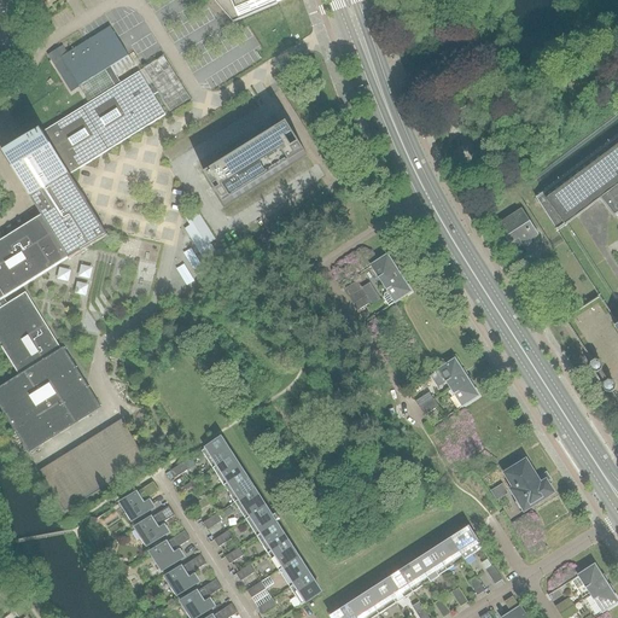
[(275,1),(279,0),(213,0),(233,23),(277,5),(275,1)]
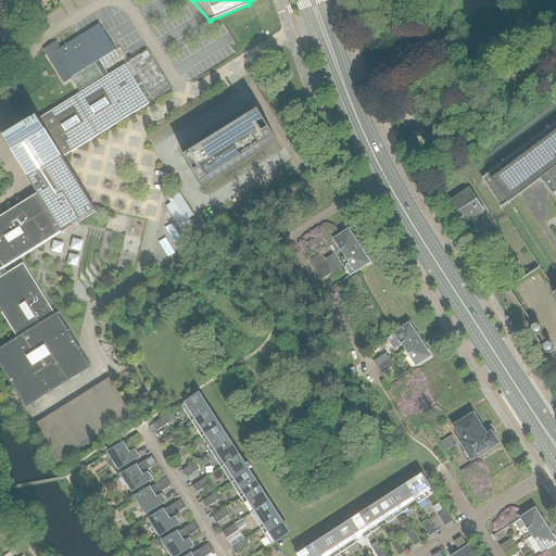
[(95,63),(99,61),(115,50),(99,25),(61,48),(55,52),(72,78),(95,63)]
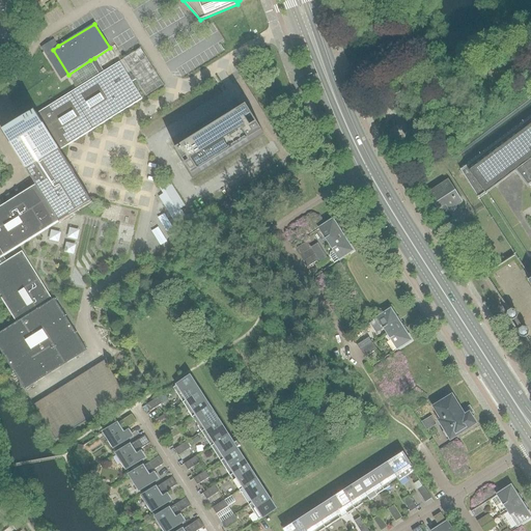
[(61,79),(68,75),(53,50),(58,46),(54,39),(42,47),(61,79)]
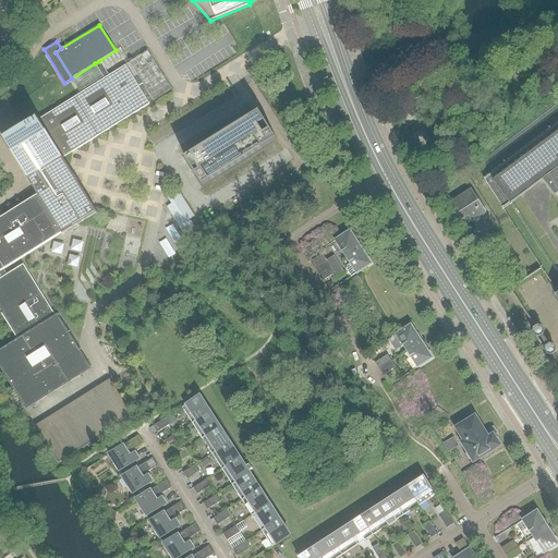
[(135,82),(138,86),(143,83),(154,101),(177,86),(152,48),(129,62),(140,79),(135,82)]
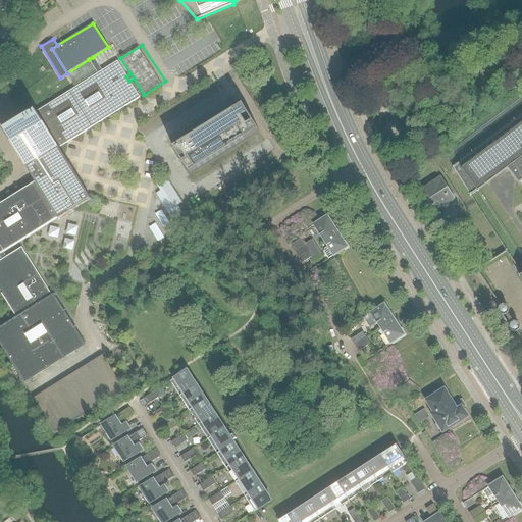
[(102,70),(93,57),(89,59),(97,73),(102,70)]
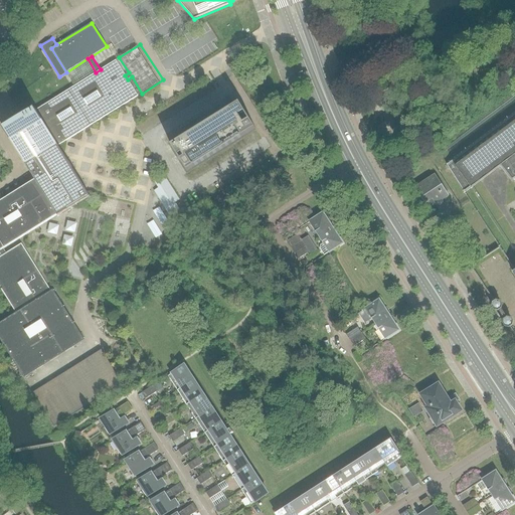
[(101,69),(96,72),(36,110),(35,109),(3,128),(35,179),(0,201),(0,249),(57,215),(58,216),(90,196),(58,146),(138,96),(128,79),(125,75),(116,60),(101,69)]
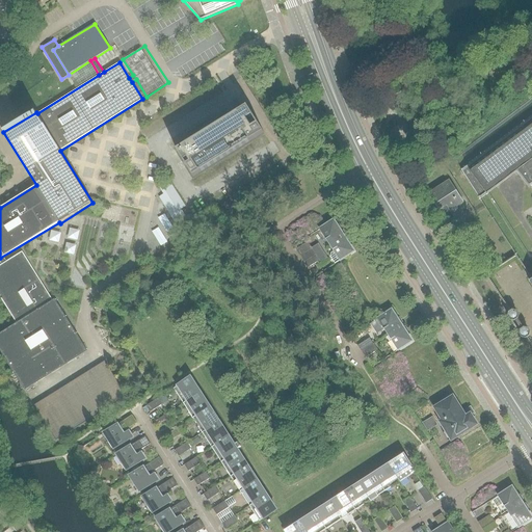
[(247,106),(177,151),(192,177),(263,133),(247,106)]
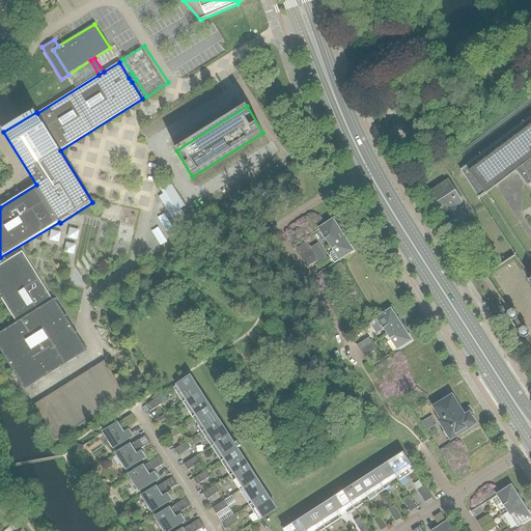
[(530,116),(460,171),(478,198),(484,193),(485,194),(516,170),(528,185),(530,183),(530,279),(528,282),(530,286),(530,116)]
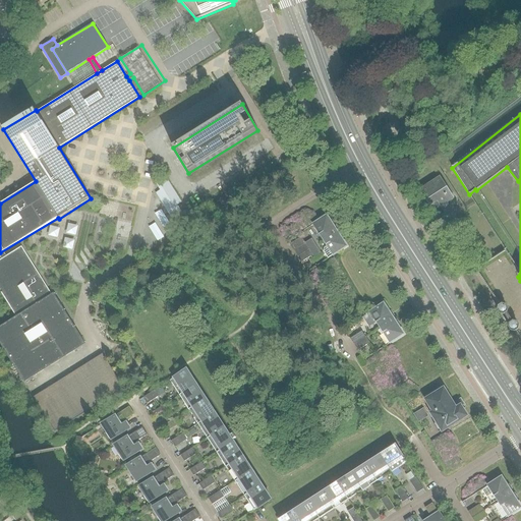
[(183,213),(178,205),(182,201),(167,176),(156,183),(160,189),(157,191),(172,219),(183,213)]
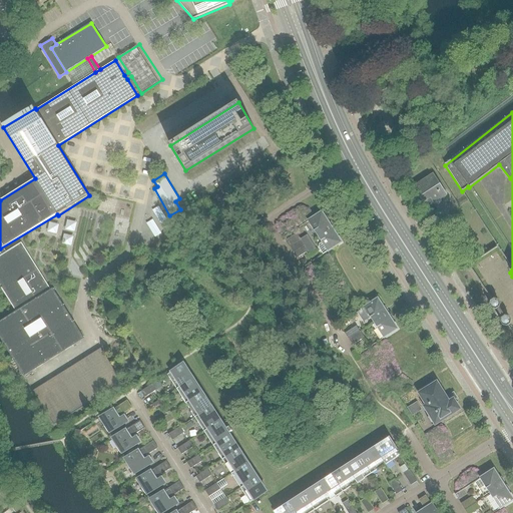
[(436,203),(447,196),(433,173),(413,186),(427,209),(436,203)]
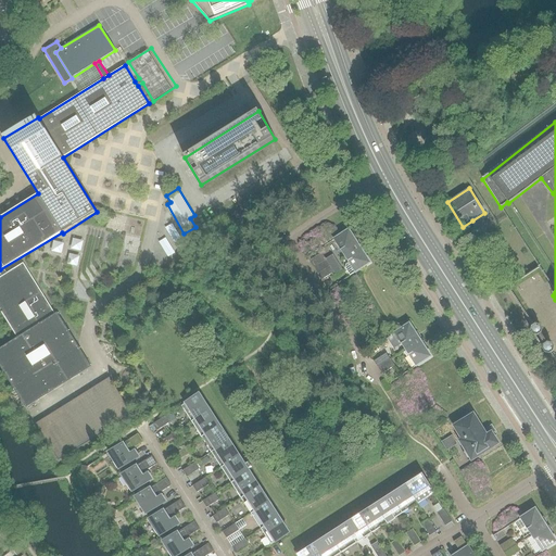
[(340,248),(345,256),(359,247),(349,230),(332,241),(332,242),(333,241),(339,249),(340,248)]
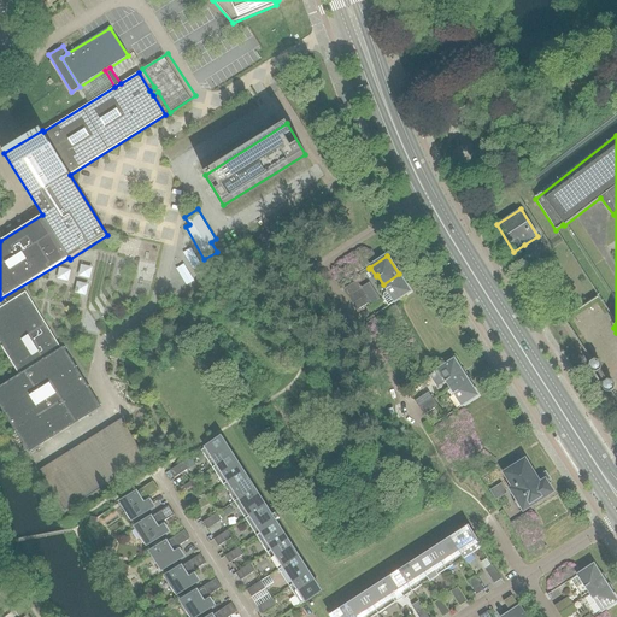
[(229,265),(223,257),(213,264),(219,272),(229,265)]
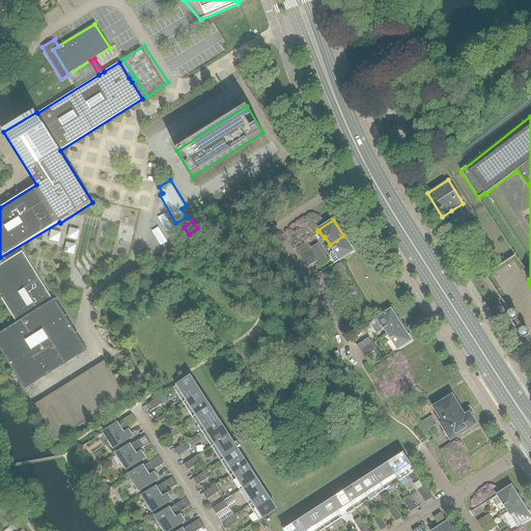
[(68,239),(79,240),(80,228),(70,227),(68,239)]
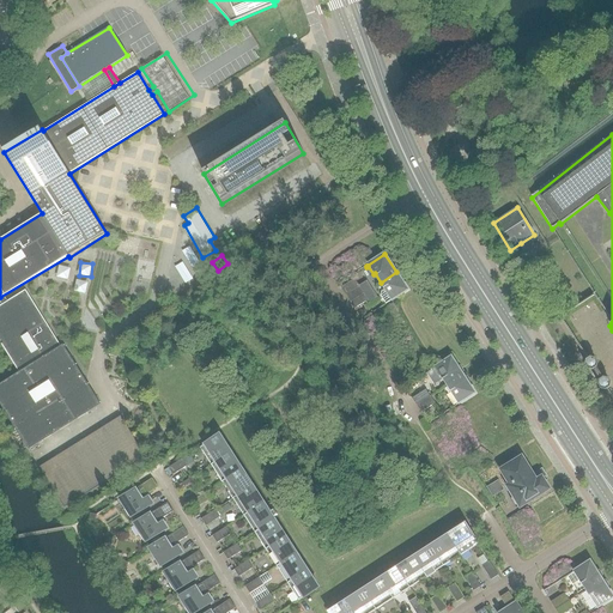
[(68,279),(72,268),(61,263),(58,275),(68,279)]
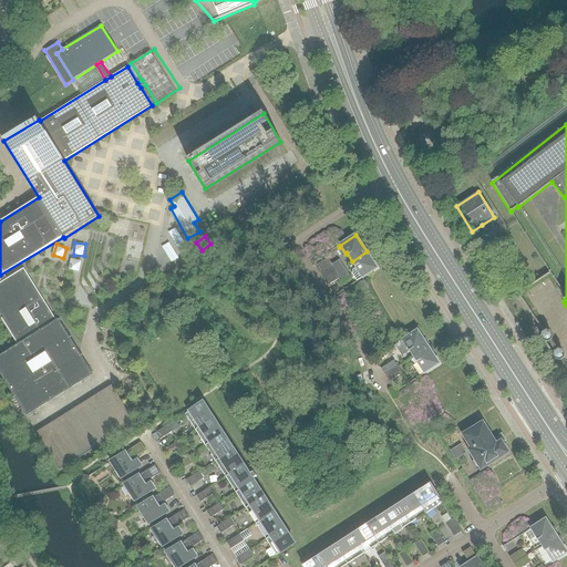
[(360,279),(377,268),(367,251),(352,261),(357,268),(352,270),(352,275),(356,281),(360,279)]
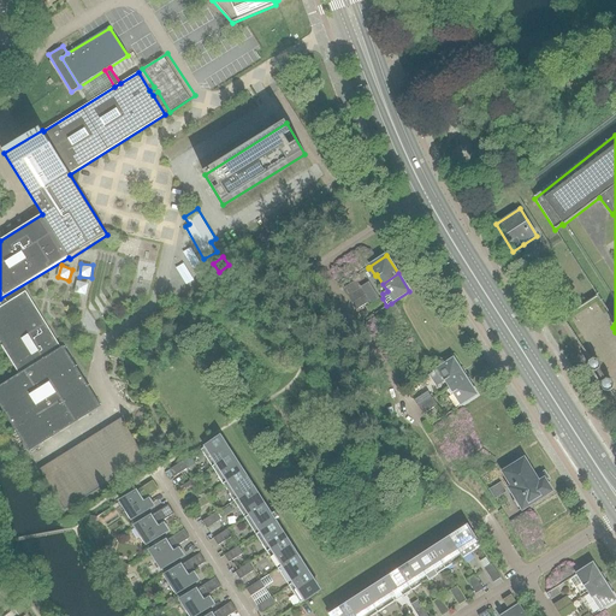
[(78,280),(75,291),(87,295),(90,283),(78,280)]
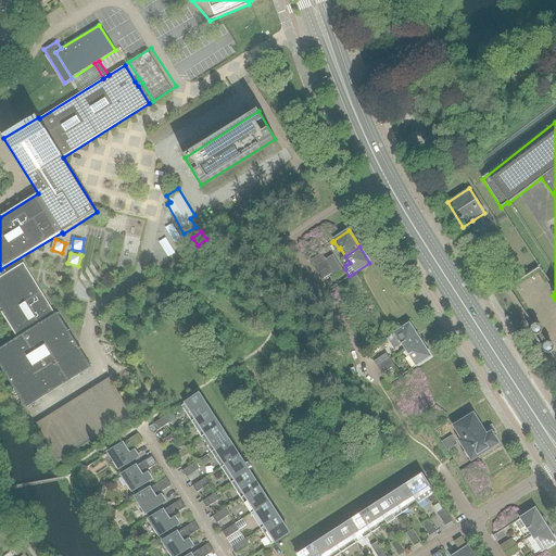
[(313,267),(317,274),(329,266),(326,260),(313,267)]
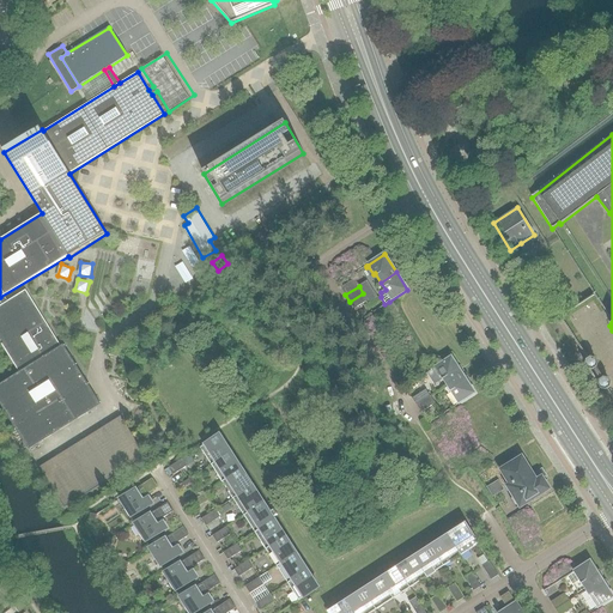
[(0,305),(0,341),(19,372),(0,384),(0,404),(29,449),(101,405),(64,346),(61,347),(25,291),(0,305)]
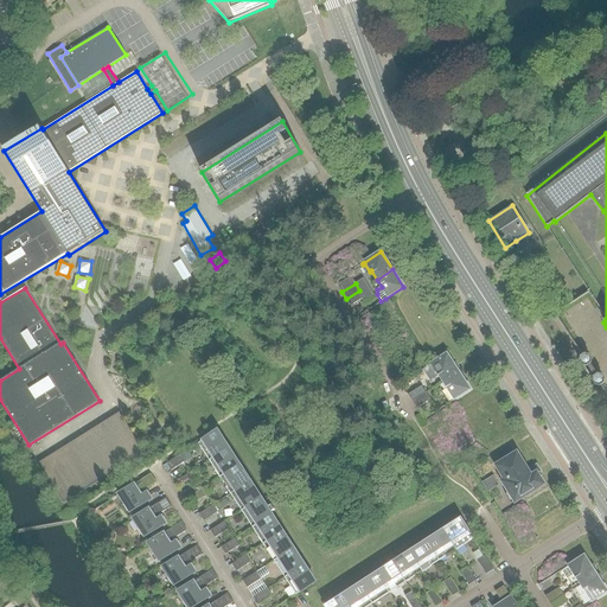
[(346,299),(351,306),(364,298),(359,291),(346,299)]
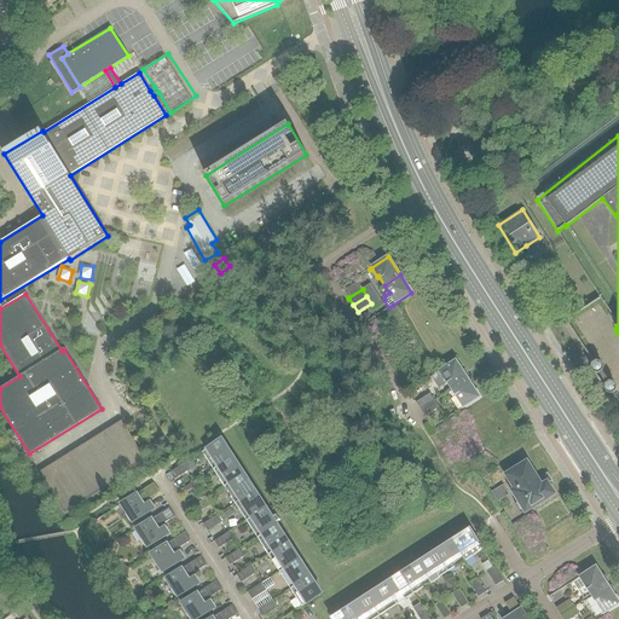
[(446,380),(452,389),(467,380),(456,360),(438,372),(438,374),(435,375),(441,383),(446,380)]
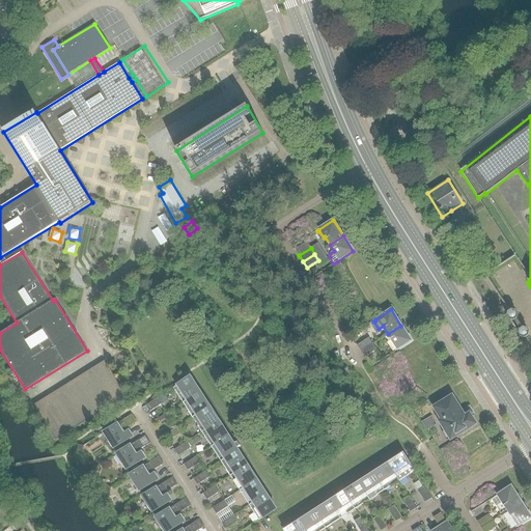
[(522,328),(516,318),(518,316),(518,314),(515,311),(513,310),(511,310),(509,311),(508,313),(507,314),(507,316),(507,318),(509,320),(513,320),(516,326),(520,331),(519,334),(519,336),(521,337),(525,338),(527,337),(528,336),(529,334),(529,331),(528,330),(527,329),(525,328),(523,328),(522,328)]
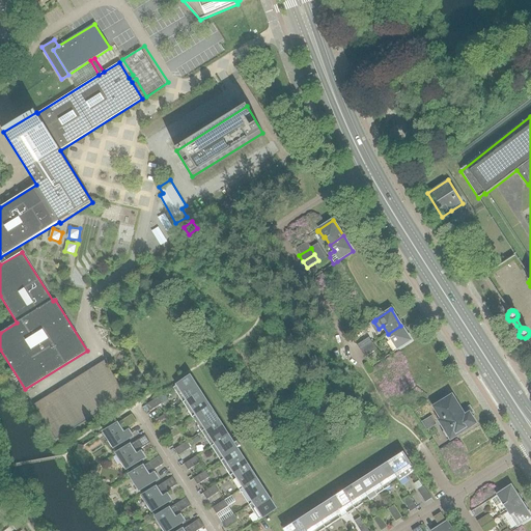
[(391,340),(392,342),(391,342),(396,350),(395,351),(395,352),(411,341),(400,326),(388,334),(388,335),(385,337),(388,341),(391,340)]
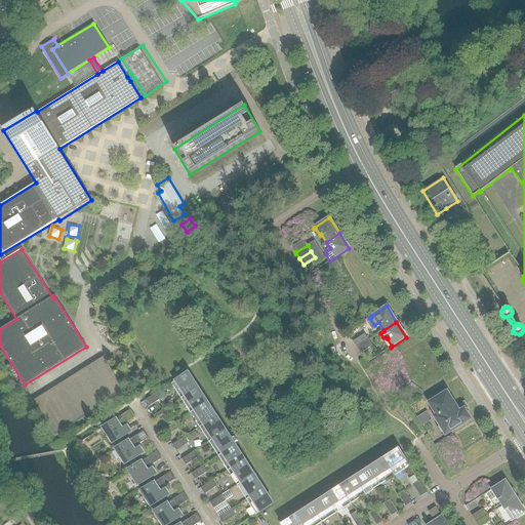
[(368,339),(365,333),(353,341),(357,348),(368,339)]
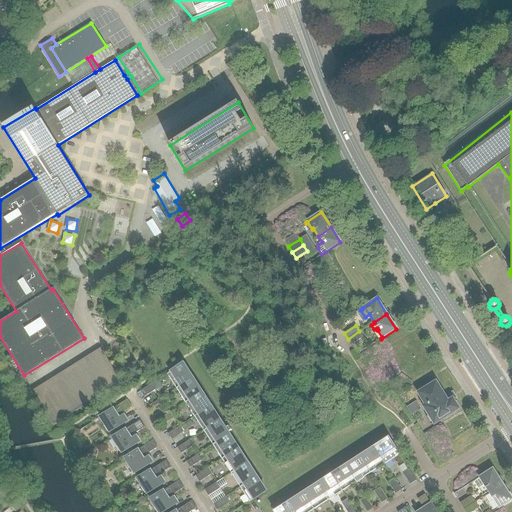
[(352,345),(353,344),(363,337),(359,331),(348,339),(352,345)]
